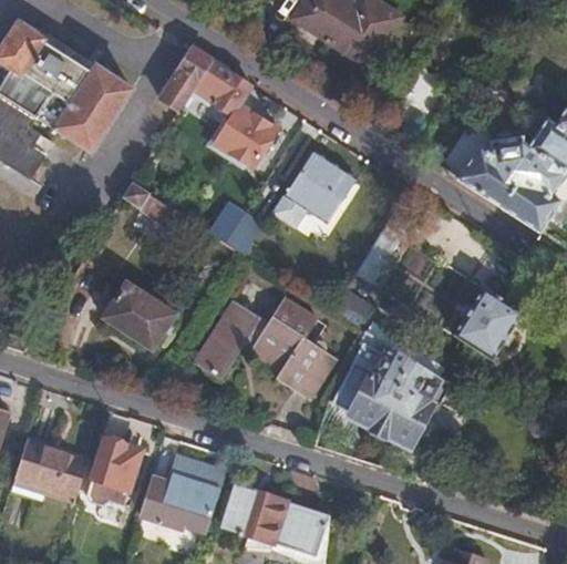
[(303,0),(294,17),(333,40),(371,63),(402,13),(380,0),(367,0),(363,4),(357,0),(303,0)]
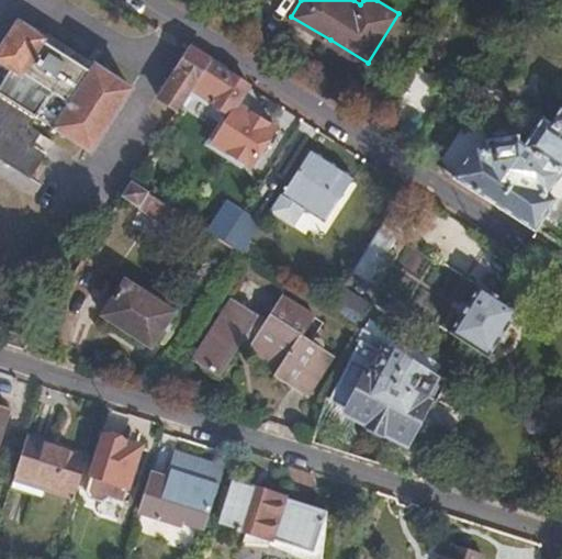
[(45,37),(19,21),(0,48),(0,59),(11,67),(0,85),(0,153),(35,175),(49,151),(41,145),(46,136),(33,129),(38,119),(89,152),(132,88),(93,65),(89,71),(43,41),(45,37)]
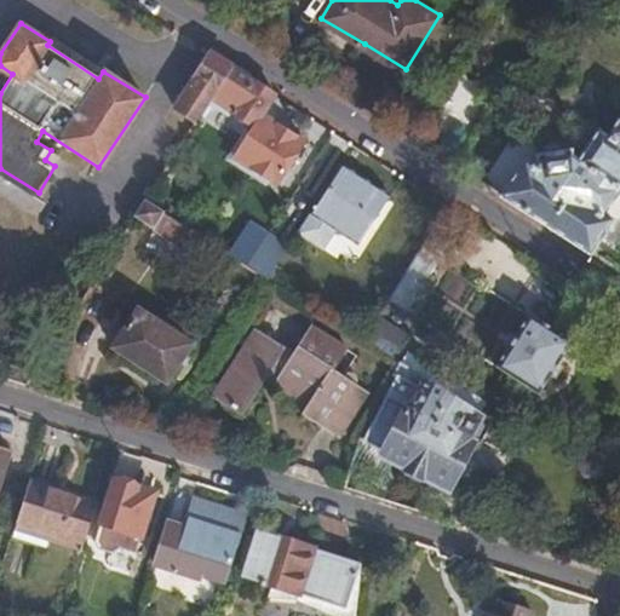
[(233,64),(211,51),(176,107),(196,120),(211,98),(233,64)]
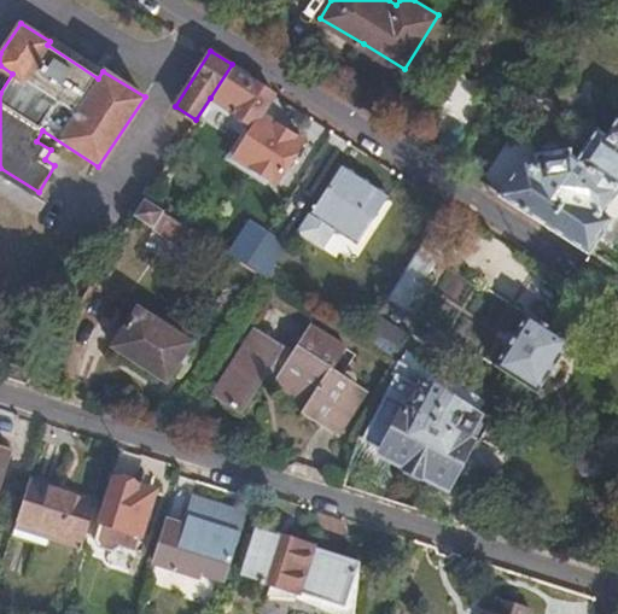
[(273,91),(232,64),(210,98),(231,111),(231,112),(250,127),(244,135),(246,146),(246,159),(246,167),(269,181),(298,136),(261,113),(273,91)]
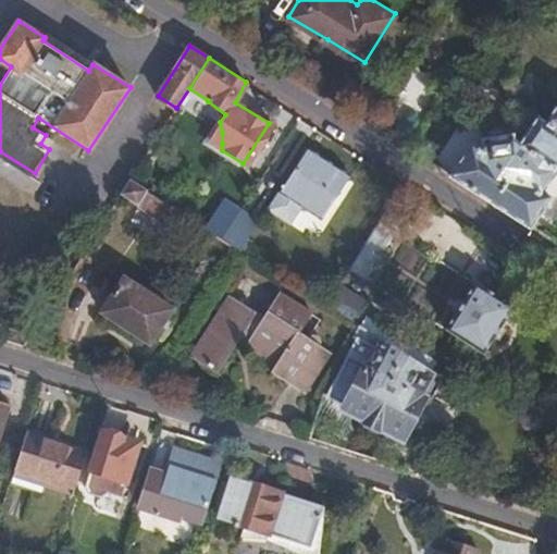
[(556,100),(544,119),(537,114),(519,145),(554,168),(556,169),(556,100)]
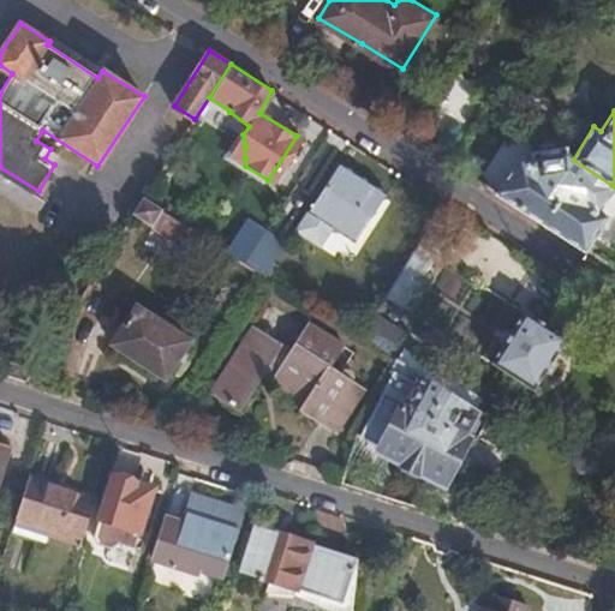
[(496,191),(586,249),(607,214),(598,207),(611,185),(573,160),(573,156),(566,151),(566,148),(535,148),(533,154),(530,160),(520,155),(496,191)]
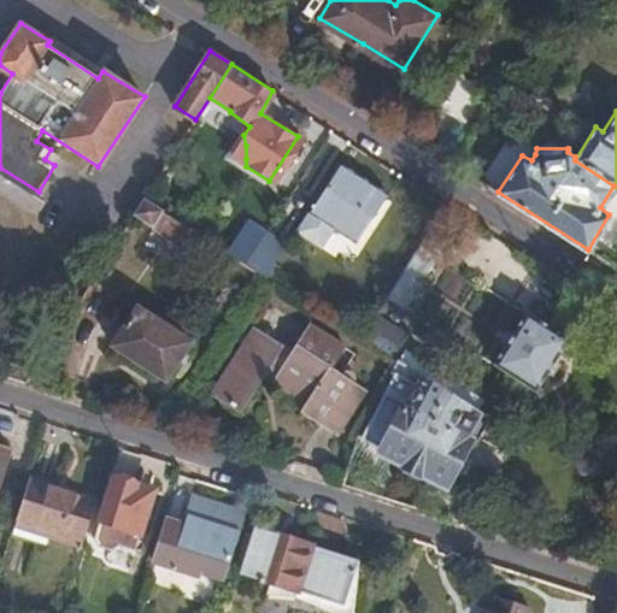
[(329,155),(299,199),(346,229),(375,184),(329,155)]
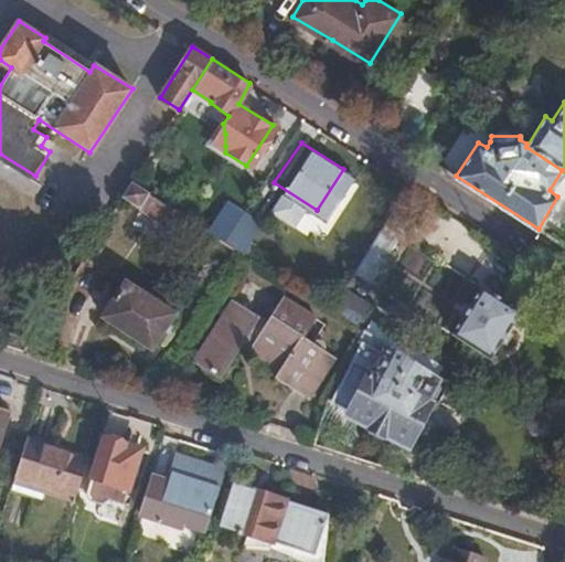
[(149,191),(132,180),(121,197),(139,207),(149,191)]
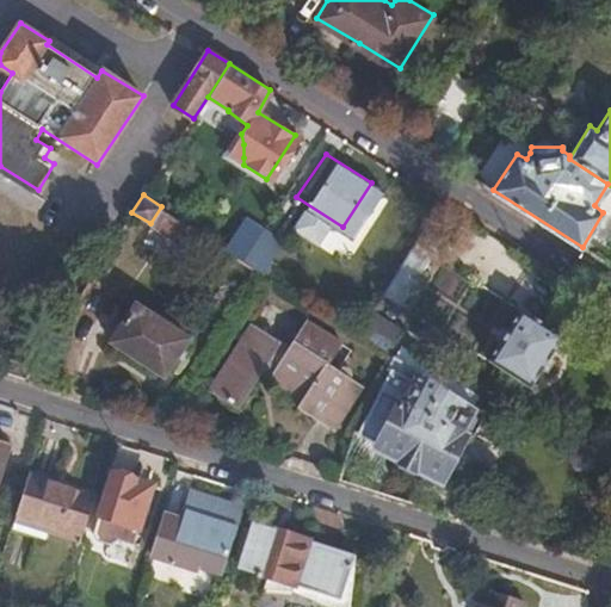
[(190,224),(161,206),(150,223),(179,240),(190,224)]
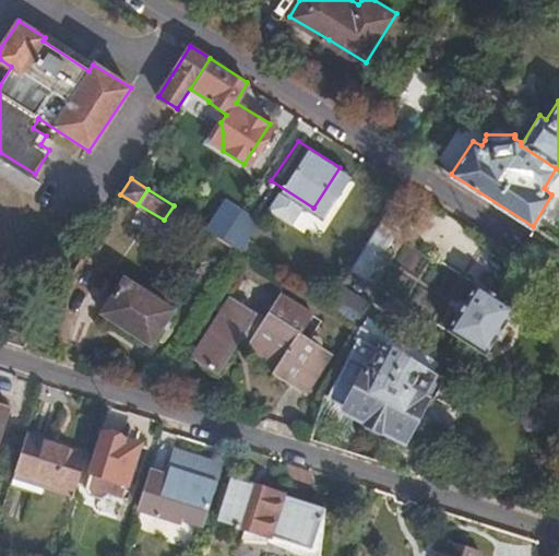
[(210,228),(227,200),(213,191),(194,219),(210,228)]
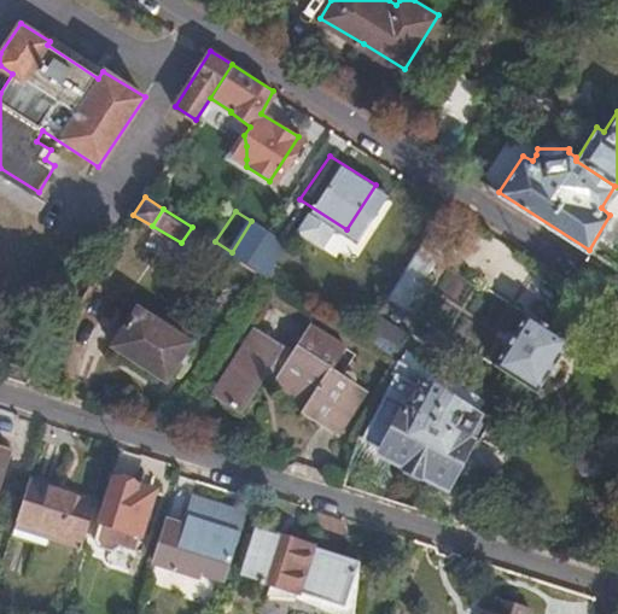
[(248,263),(268,231),(251,221),(232,252),(248,263)]
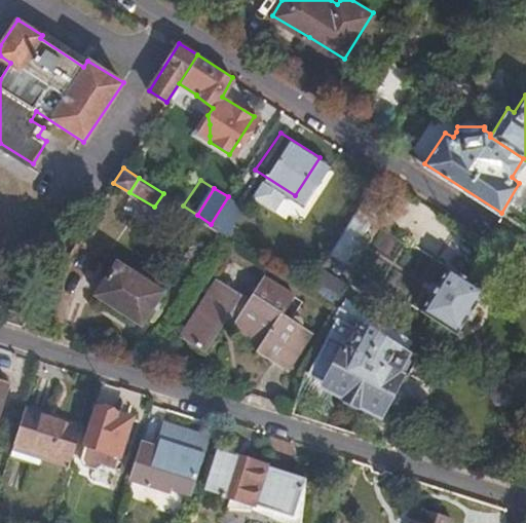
[(211,224),(223,231),(240,203),(228,196),(211,224)]
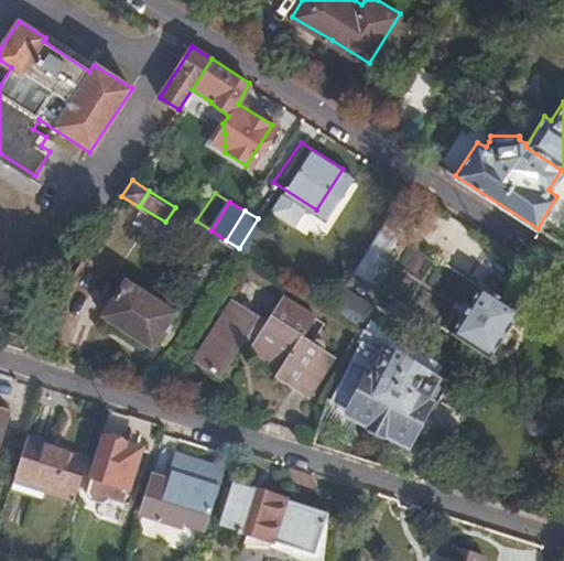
[(125,279),(102,314),(151,344),(174,309),(125,279)]
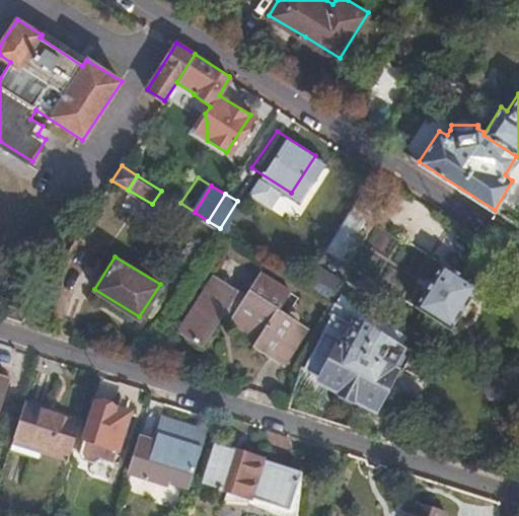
[(477,284),(443,263),(417,304),(432,313),(450,326),(477,284)]
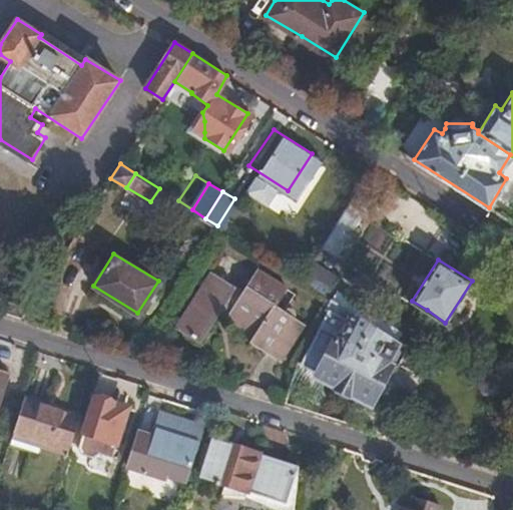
[(210,269),(176,321),(200,336),(216,312),(251,335),(246,341),(277,360),(303,321),(275,302),(286,284),(258,267),(238,295),(230,290),(234,283),(210,269)]
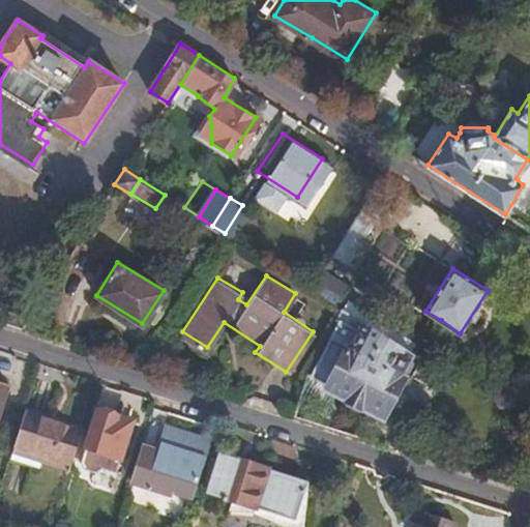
[(420,357),(358,318),(353,327),(346,323),(319,375),(380,408),(401,373),(409,378),(420,357)]
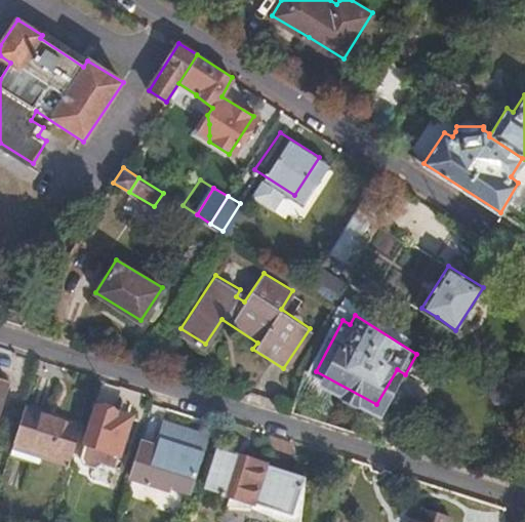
[(397,369),(376,404),(387,410),(405,374),(397,369)]
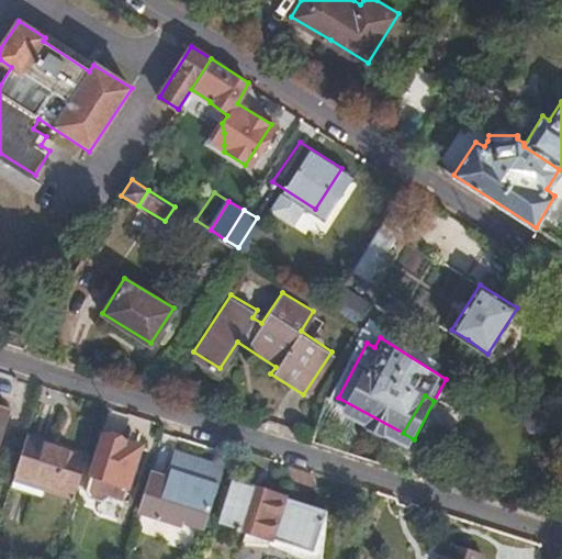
[(102,431),(89,470),(127,482),(139,443),(102,431)]
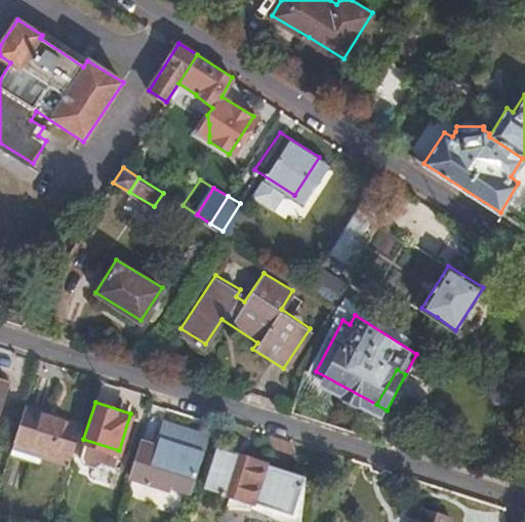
[(24,406),(13,439),(71,457),(81,425),(24,406)]
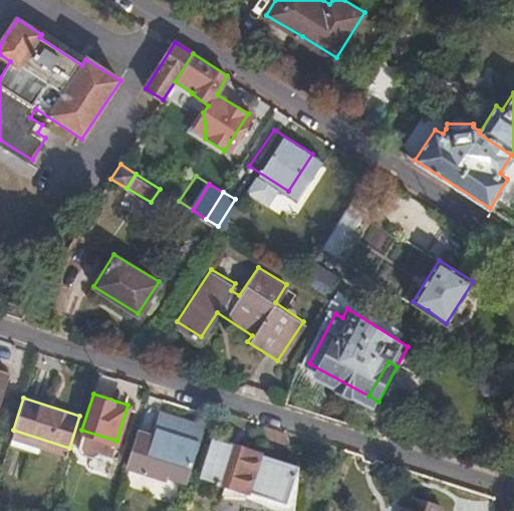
[(494,409),(508,417),(511,412),(498,404),(494,409)]
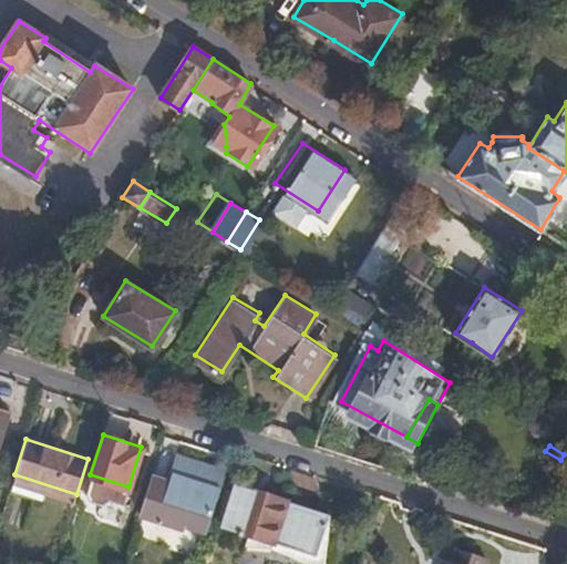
[(155,473),(141,518),(178,531),(181,527),(200,534),(223,468),(178,453),(169,479),(155,473)]
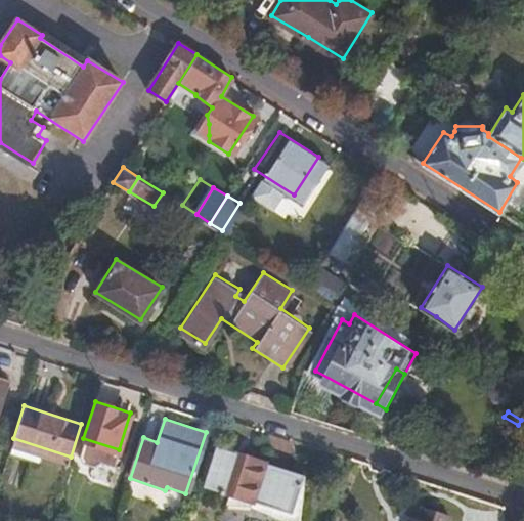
[(251,505),(267,510),(282,466),(217,444),(214,453),(209,452),(205,463),(211,465),(205,482),(253,500),(251,505)]
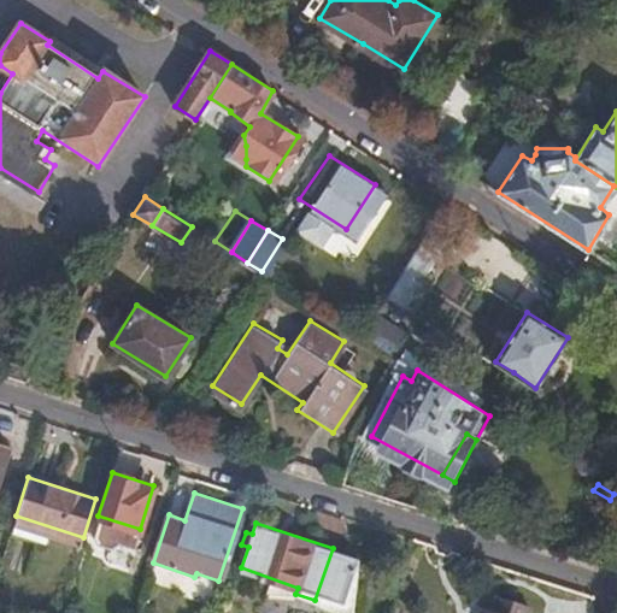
[(333,548),(315,600),(348,612),(365,559),(333,548)]
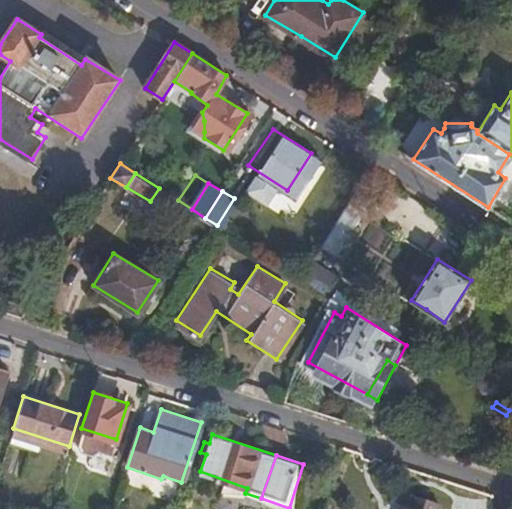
[(401,502),(398,508),(435,508),(438,500),(412,491),(408,503),(401,502)]
